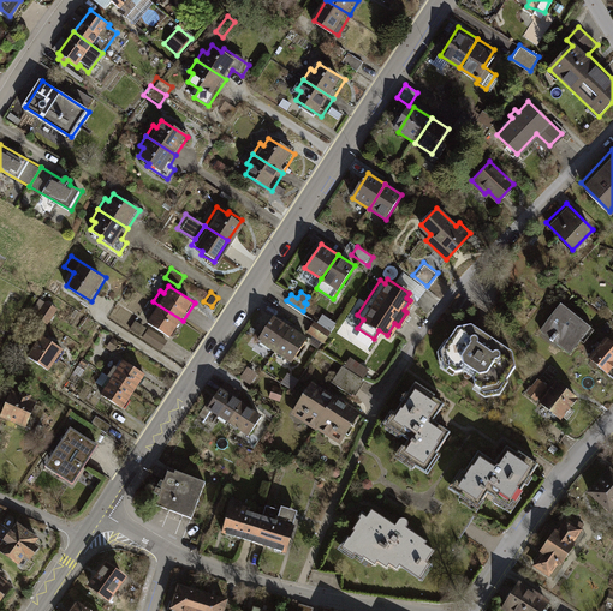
[(57,307),(42,298),(34,313),(47,322),(57,307)]
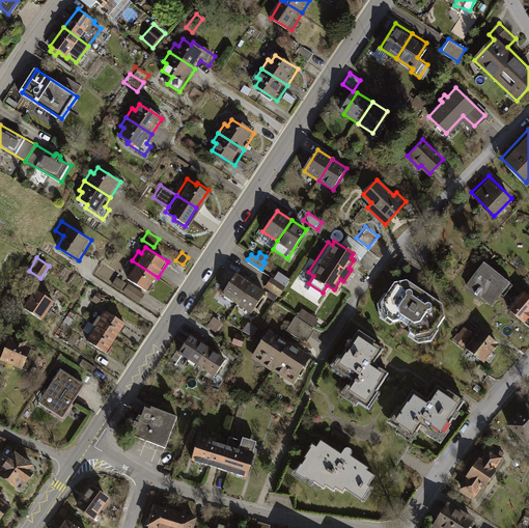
[(130,271),(126,278),(147,293),(158,277),(132,260),(126,269),(130,271)]
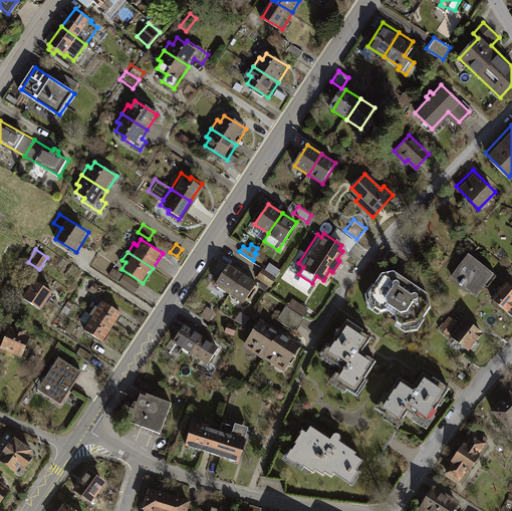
[(491,271),(468,252),(451,274),(474,292),(491,271)]
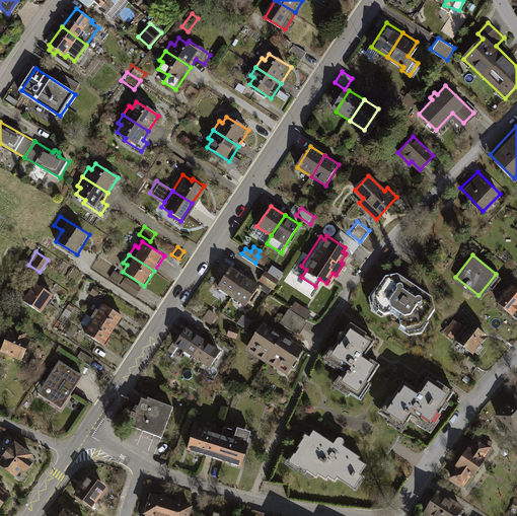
[(273,265),(268,273),(279,280),(284,273),(273,265)]
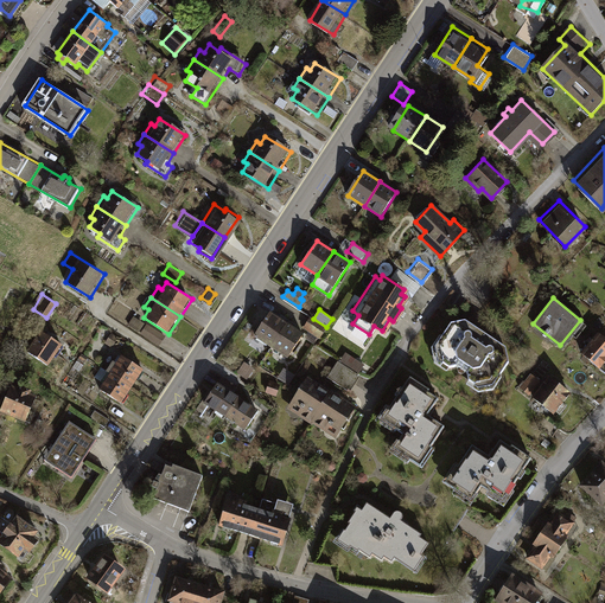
[(271,347),(286,324),(269,313),(254,337),(271,347)]
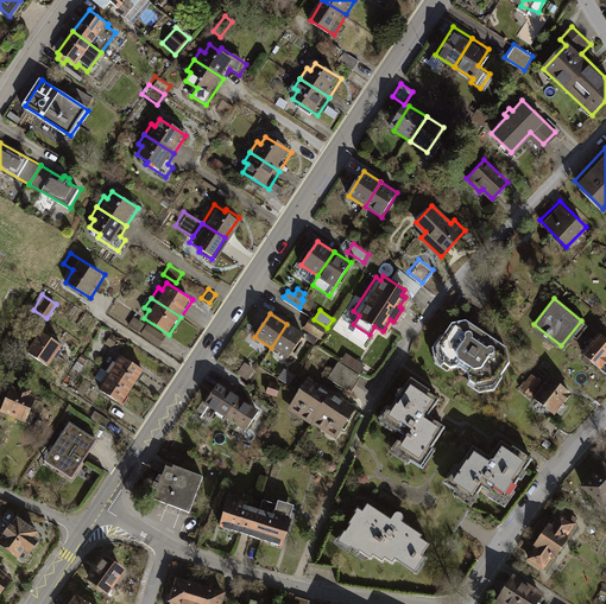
[(132,315),(127,322),(139,330),(144,323),(132,315)]
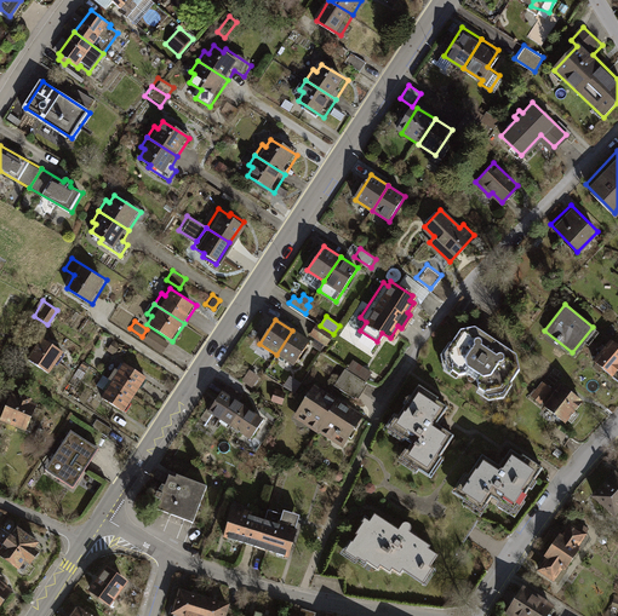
[(318,323),(310,333),(327,344),(333,334),(320,326),(318,323)]
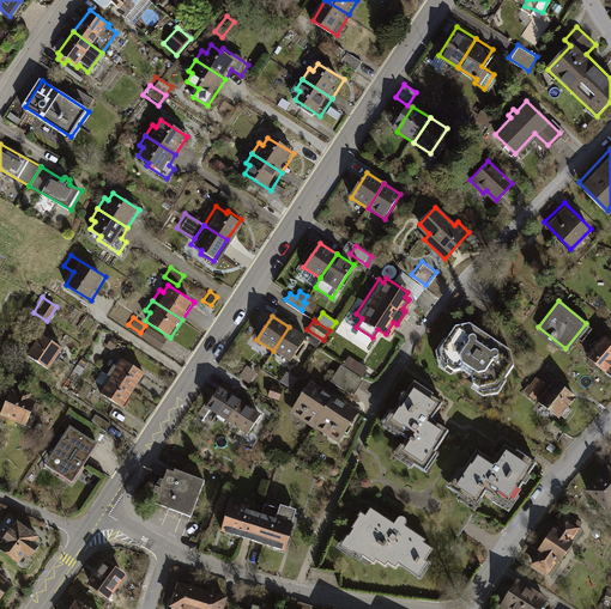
[(509,349),(469,322),(453,324),(446,335),(447,345),(441,345),(445,364),(452,369),(458,367),(461,361),(472,369),(470,373),(471,382),(478,385),(497,383),(496,377),(503,376),(512,363),(509,349)]
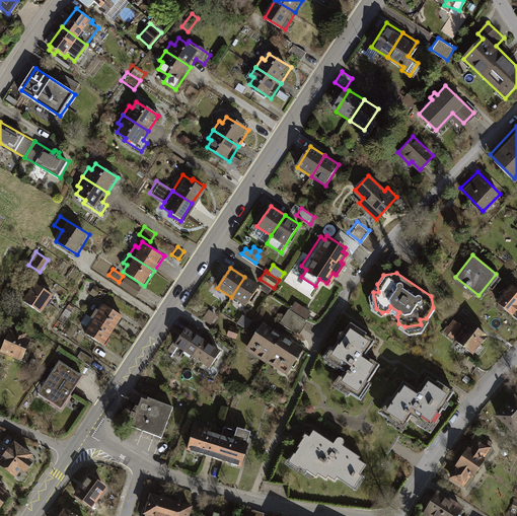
[(125,277),(120,284),(136,294),(141,287),(125,277)]
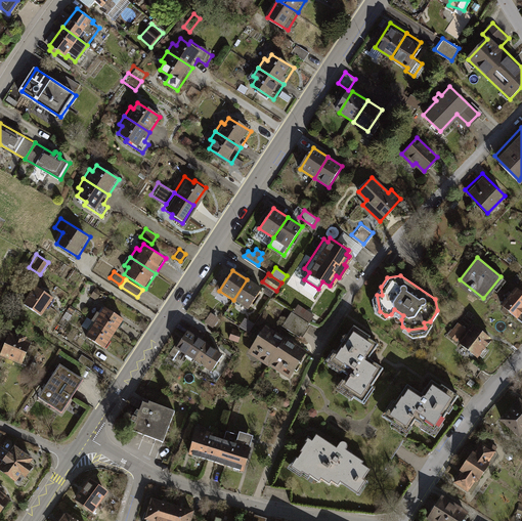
[(248,310),(261,289),(247,279),(233,300),(248,310)]
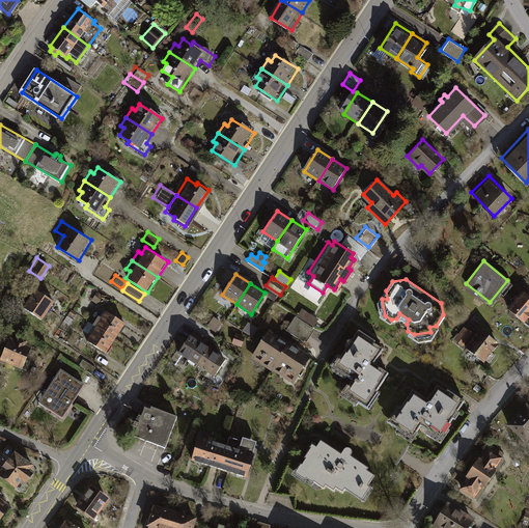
[(57,302),(36,288),(23,308),(45,322),(57,302)]
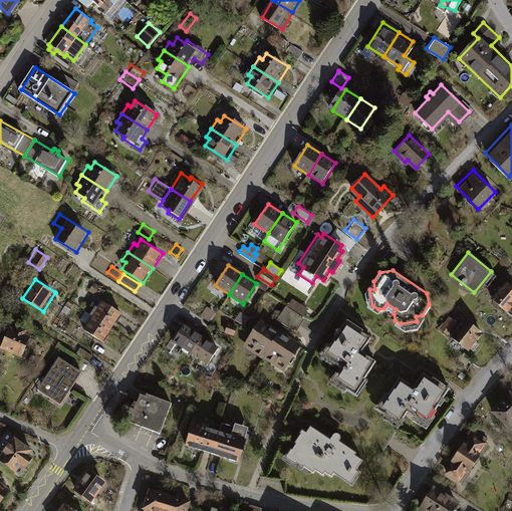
[(98,284),(92,280),(87,287),(93,291),(98,284)]
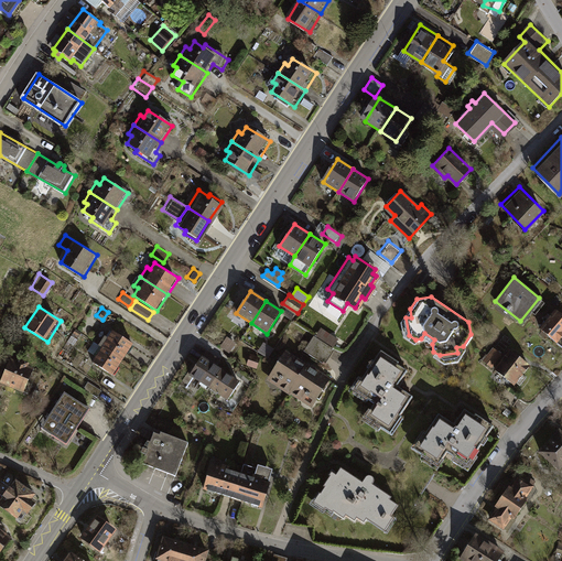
[(561,315),(553,309),(539,325),(561,345),(561,315)]
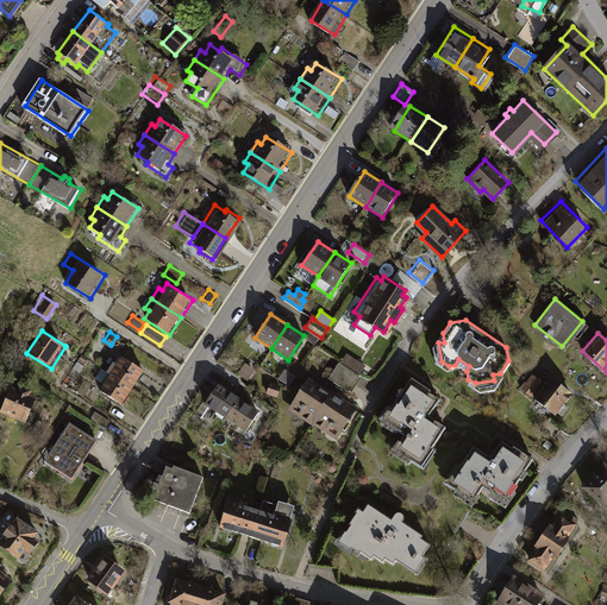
[(112,360),(106,370),(136,389),(146,371),(121,354),(117,363),(112,360)]
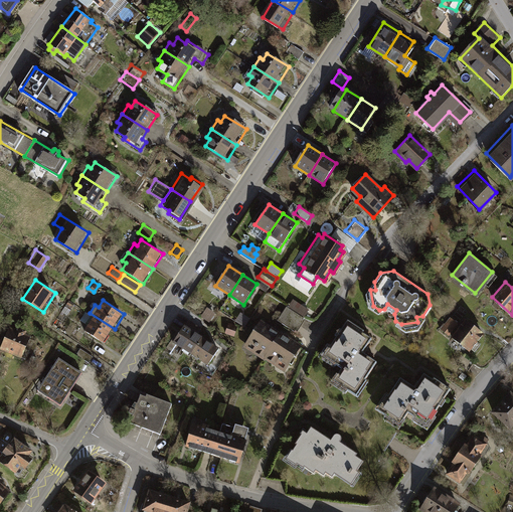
[(302,316),(285,305),(276,318),(294,329),(302,316)]
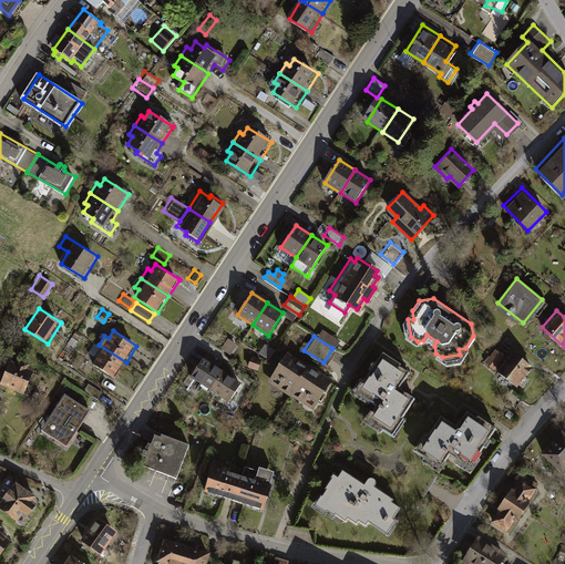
[(230,354),(237,344),(228,338),(222,348),(230,354)]
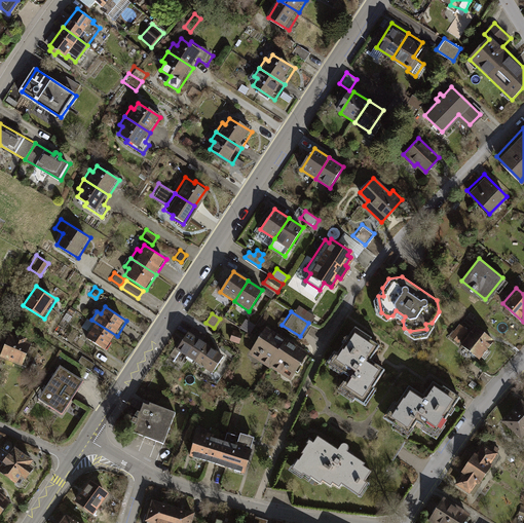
[(253,322),(245,316),(238,325),(248,331),(253,322)]
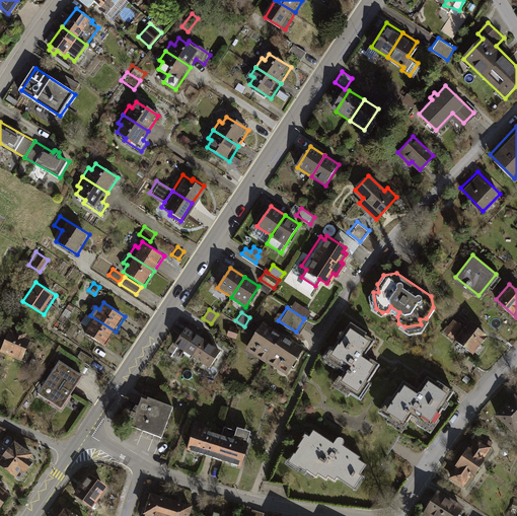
[(88,326),(83,334),(105,348),(116,332),(90,315),(84,324),(88,326)]
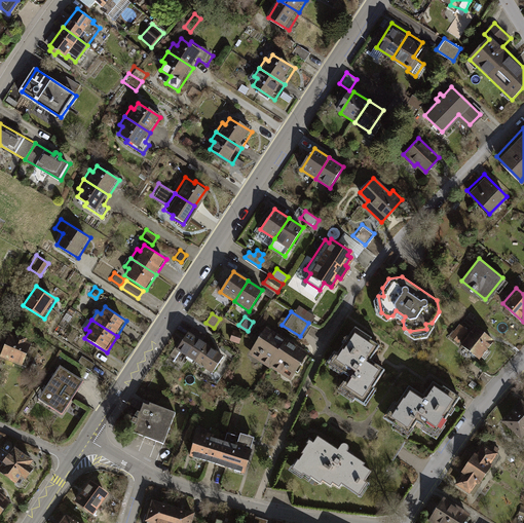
[(464,328),(458,324),(450,334),(456,339),(464,328)]
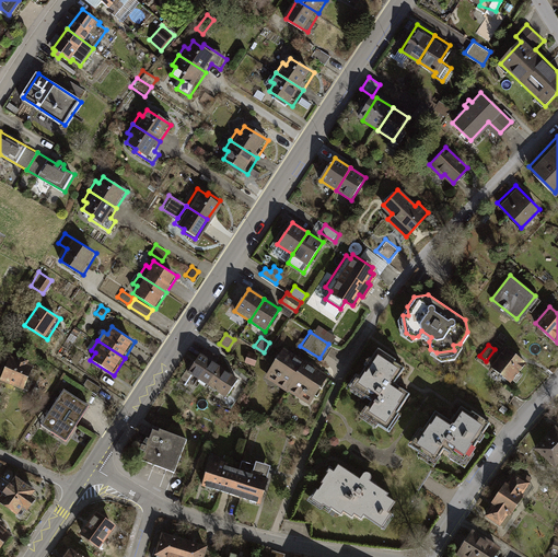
[(394,358),(376,346),(369,357),(368,356),(363,363),(364,364),(358,374),(356,372),(347,386),(362,396),(363,394),(370,398),(363,409),(390,427),(398,414),(395,412),(408,392),(393,382),(403,367),(393,360),(394,358)]
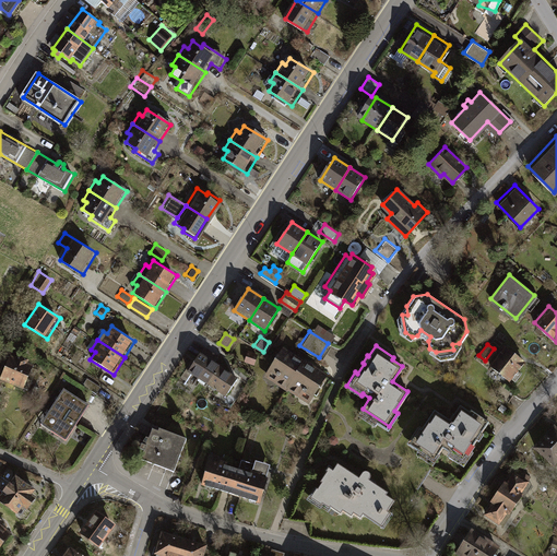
[(523,361),(504,345),(489,364),(507,378),(509,376),(513,379),(520,371),(517,369),(523,361)]
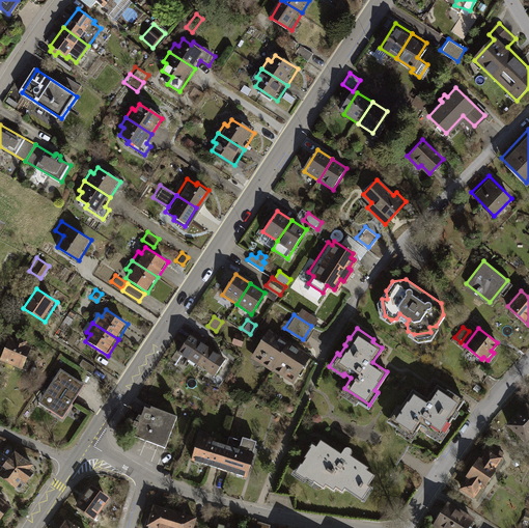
[(197,365),(210,348),(204,344),(207,339),(195,330),(179,354),(197,365)]
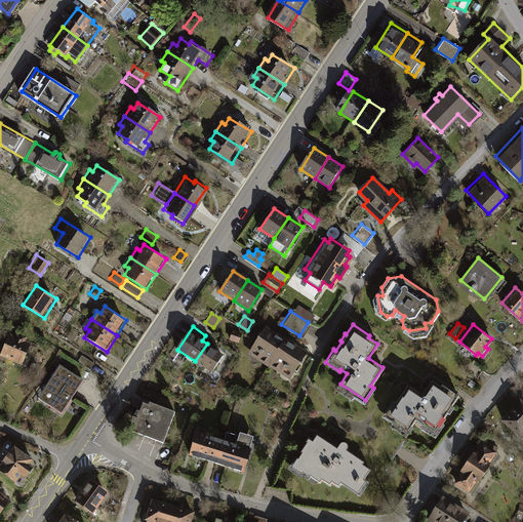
[(268,363),(283,339),(264,327),(248,351),(268,363)]
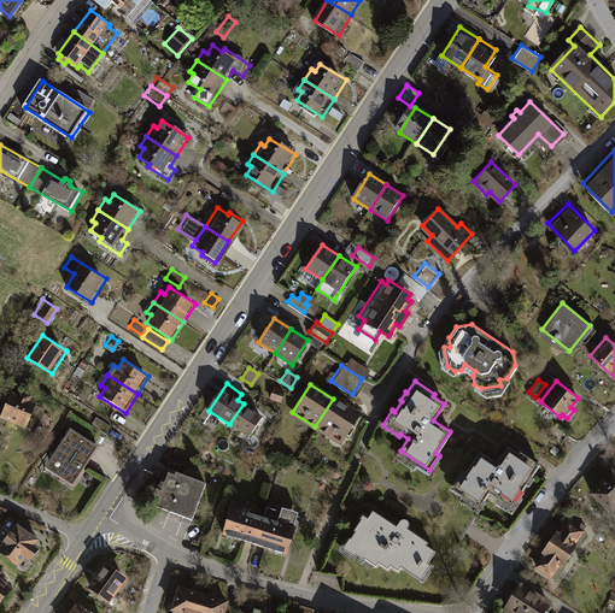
[(281,389),(271,385),(269,395),(279,399),(281,389)]
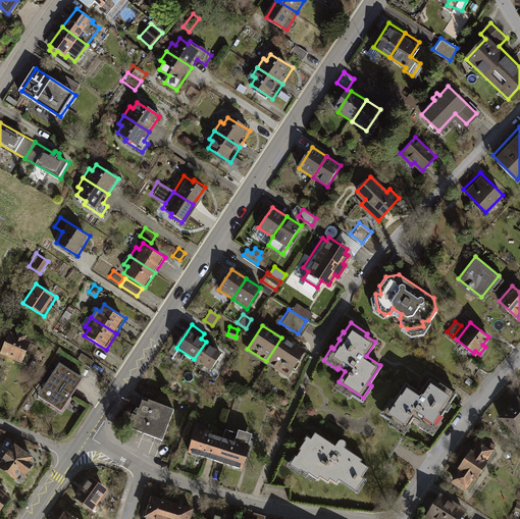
[(35,343),(13,332),(3,355),(26,364),(35,343)]
